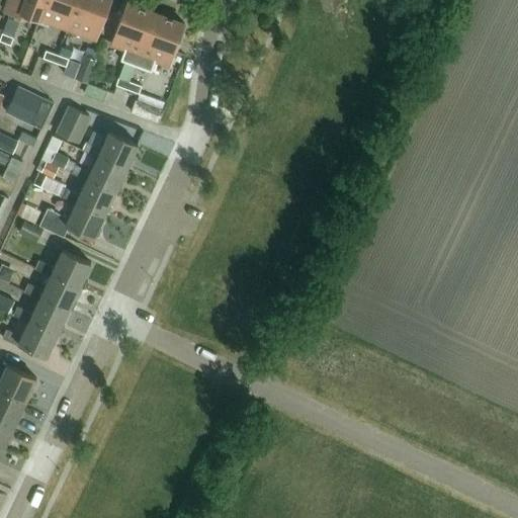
[(9,0),(5,13),(25,20),(27,16),(38,20),(38,19),(46,0),(9,0)]
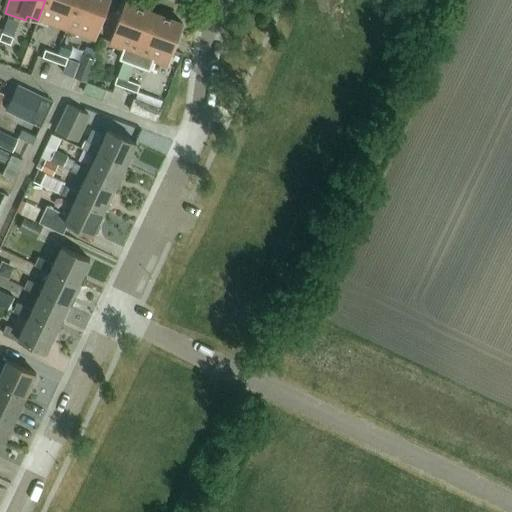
[(76,0),(45,0),(38,19),(66,29),(76,0)]
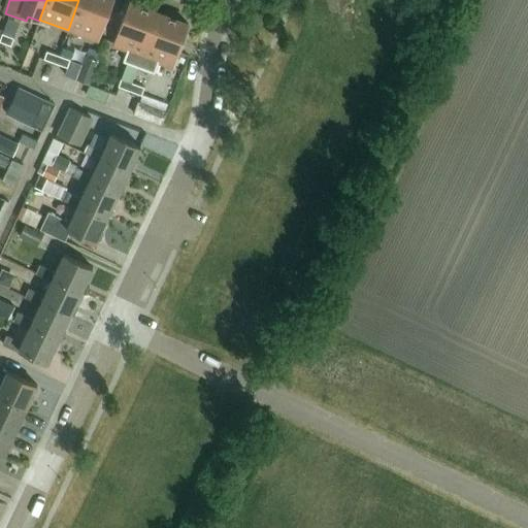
[(112,0),(78,0),(68,30),(98,41),(112,0)]
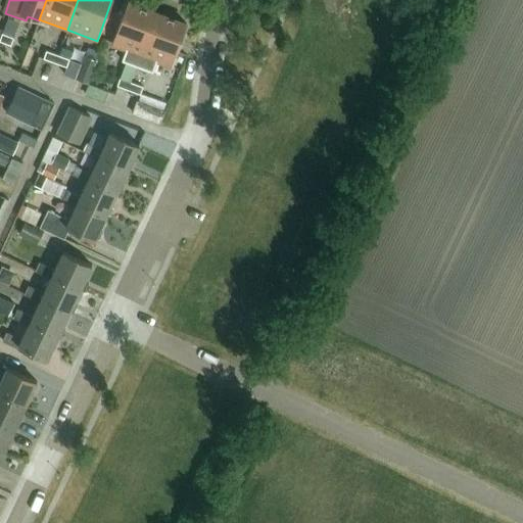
[(156,14),(127,3),(112,45),(126,50),(122,61),(137,67),(156,14)]
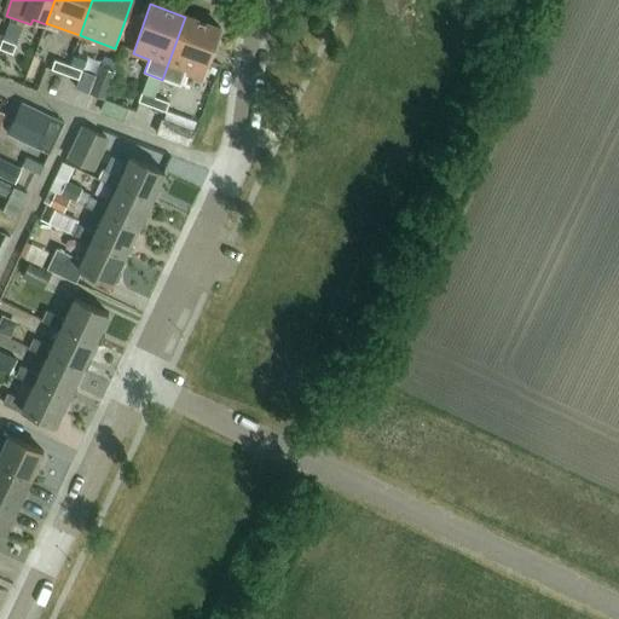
[(220,30),(185,17),(162,80),(180,87),(186,73),(203,79),(220,30)]
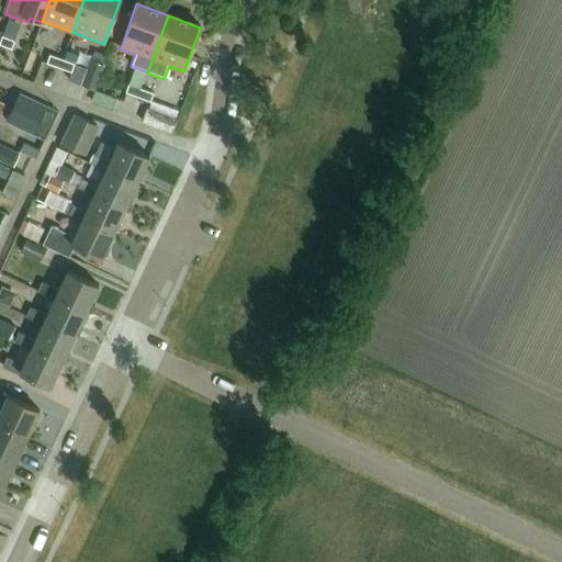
[(14,42),(2,36),(0,42),(0,44),(11,49),(14,42)]
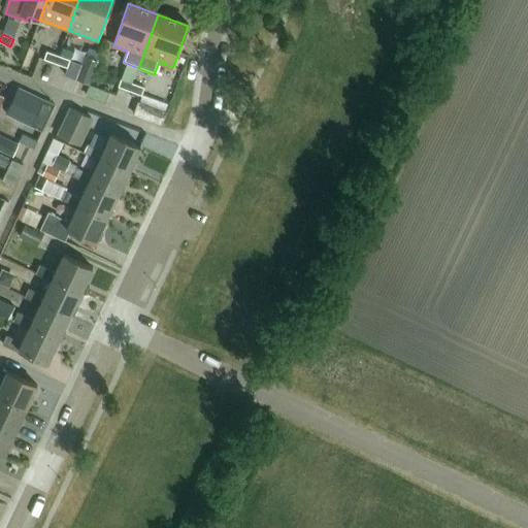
[(58,56),(46,52),(43,60),(56,64),(58,56)]
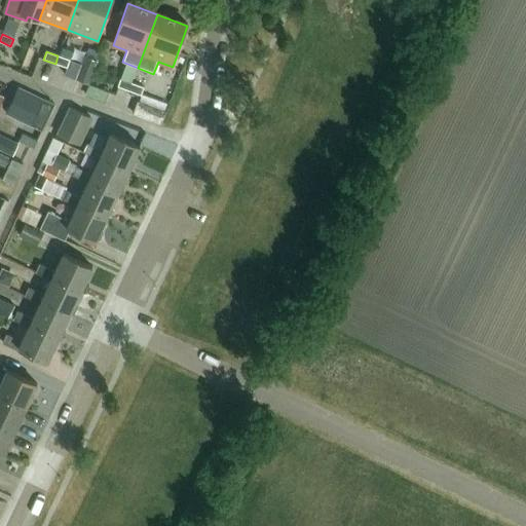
[(33,73),(39,57),(30,53),(24,70),(33,73)]
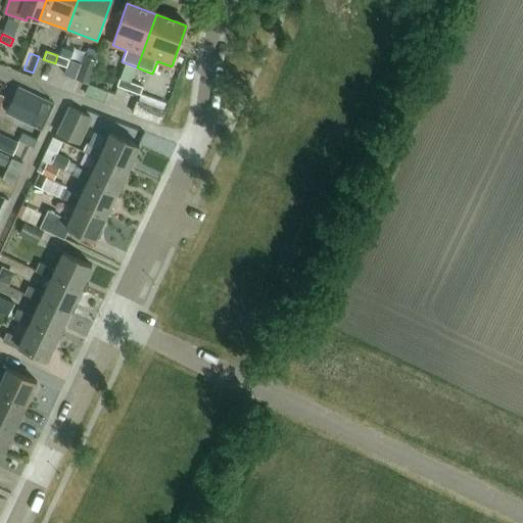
[(69,59),(57,55),(55,63),(66,67),(69,59)]
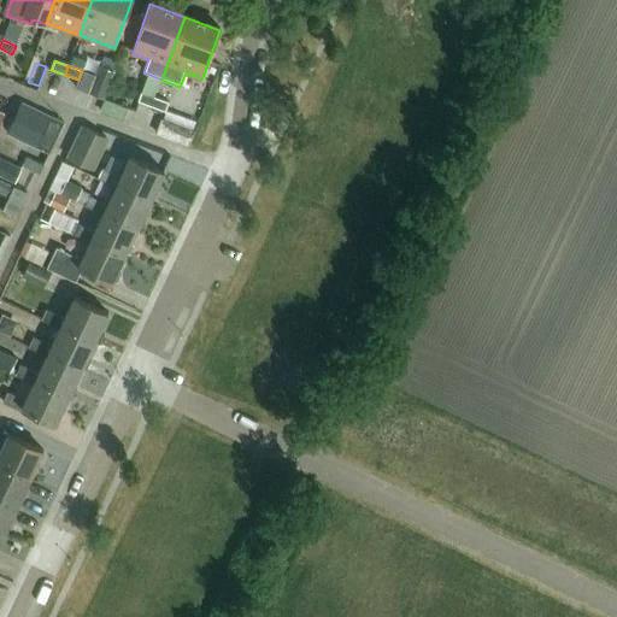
[(104,100),(113,72),(98,68),(88,94),(104,100)]
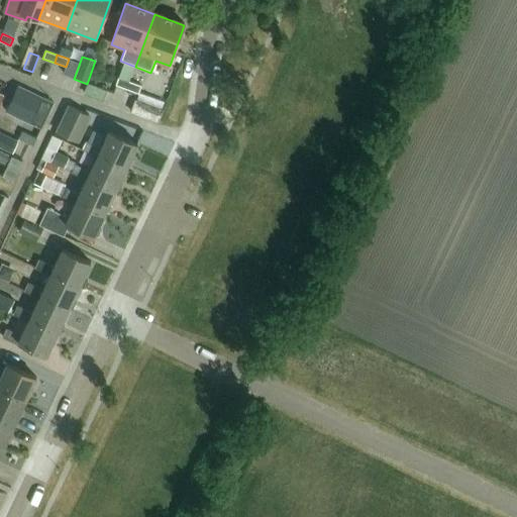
[(129,82),(118,78),(115,86),(126,90),(129,82)]
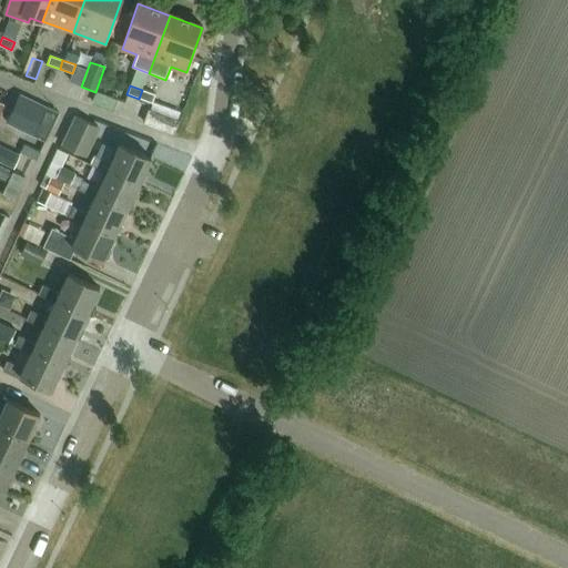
[(155,94),(142,90),(139,99),(152,103),(155,94)]
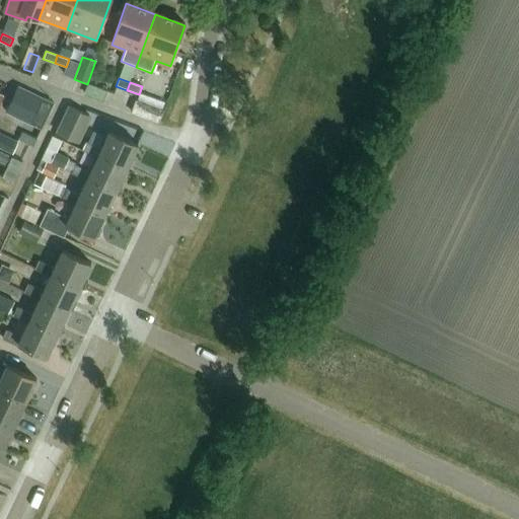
[(53,105),(17,88),(10,102),(29,112),(24,123),(41,131),(46,120),(53,105)]
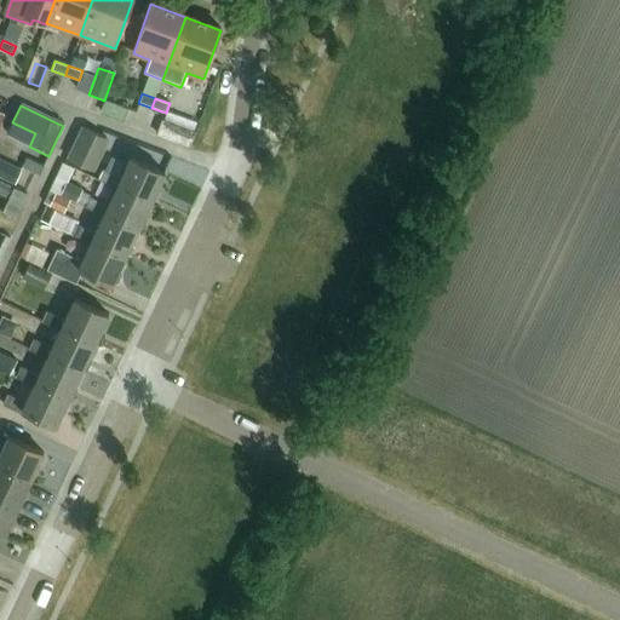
[(172,139),(188,144),(200,112),(185,105),(172,139)]
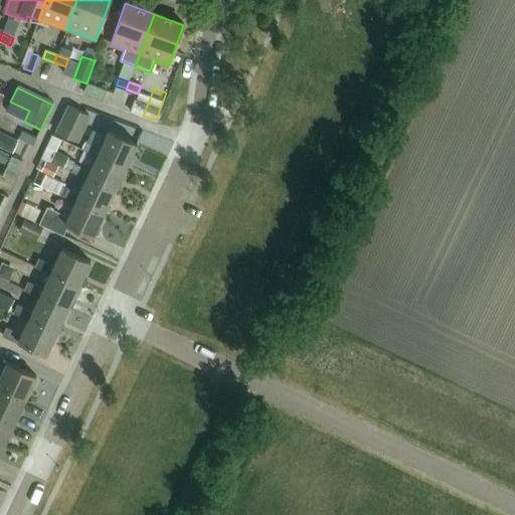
[(67,106),(55,132),(78,142),(91,116),(67,106)]
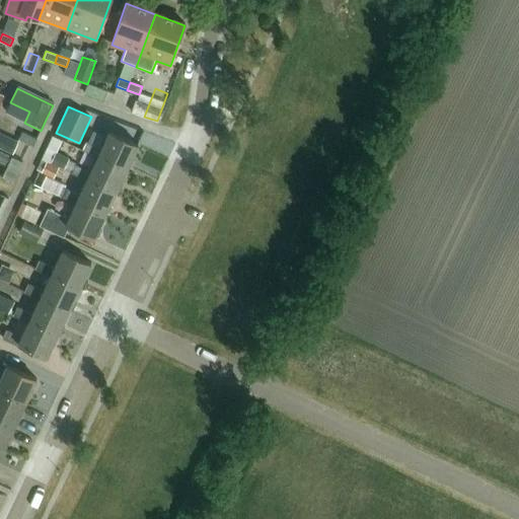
[(127,169),(138,145),(109,132),(101,149),(86,142),(82,151),(97,158),(98,155),(127,169)]
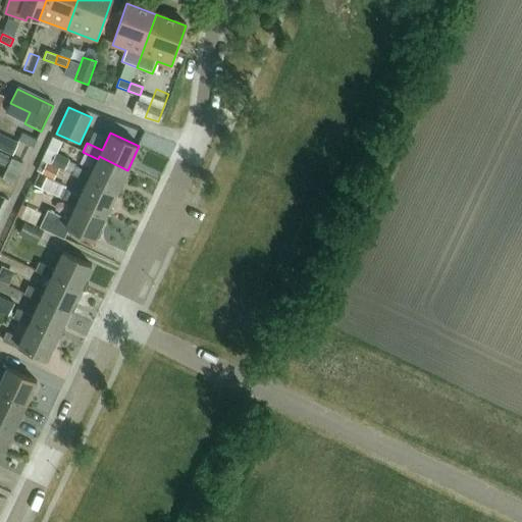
[(0,150),(12,155),(17,143),(0,134),(0,150)]
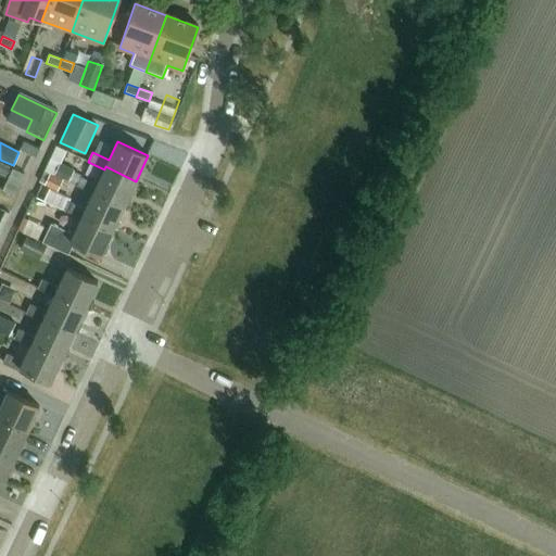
[(0,174),(8,178),(12,168),(0,162),(0,174)]
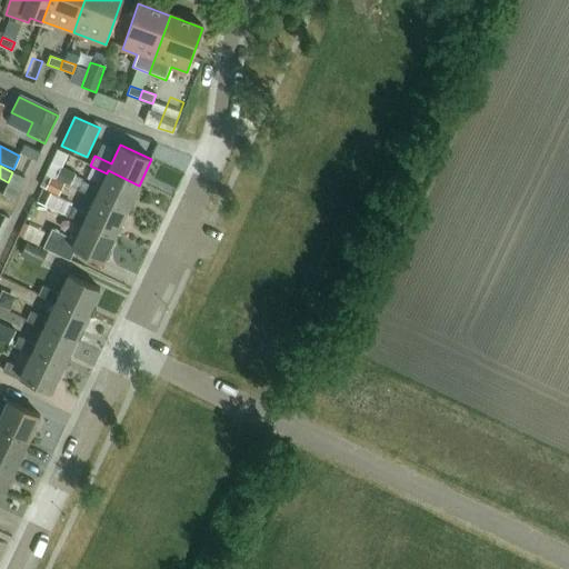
[(56,179),(70,186),(76,175),(61,168),(56,179)]
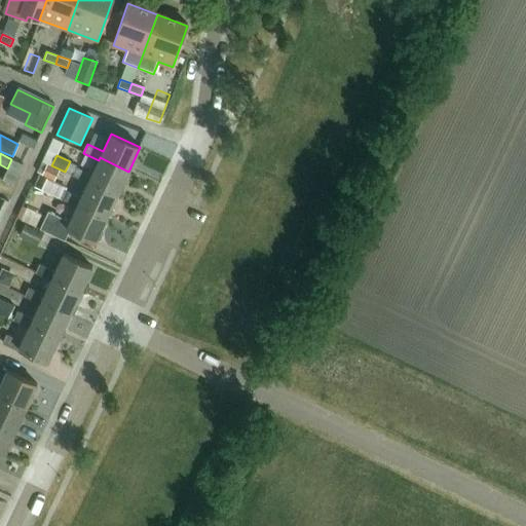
[(117,194),(128,172),(100,157),(99,160),(91,175),(76,167),(72,177),(87,184),(88,181),(117,194)]
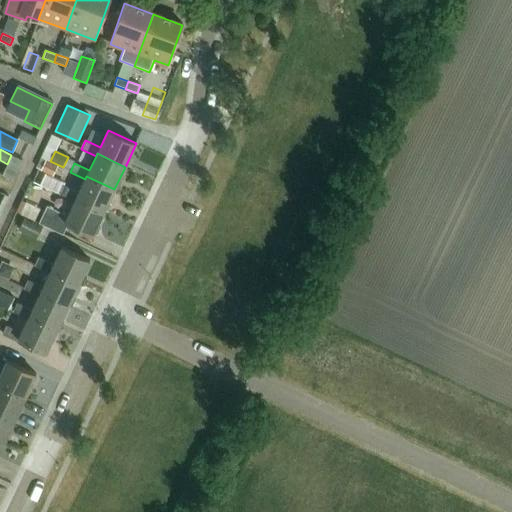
[(7,164),(1,175),(14,181),(23,161),(11,155),(7,164)]
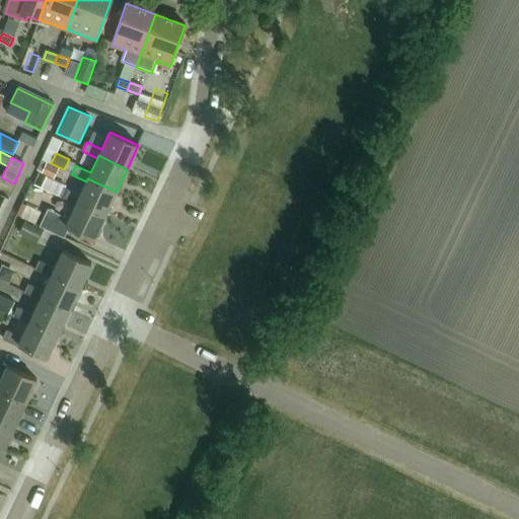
[(42,173),(54,178),(58,168),(46,162),(42,173)]
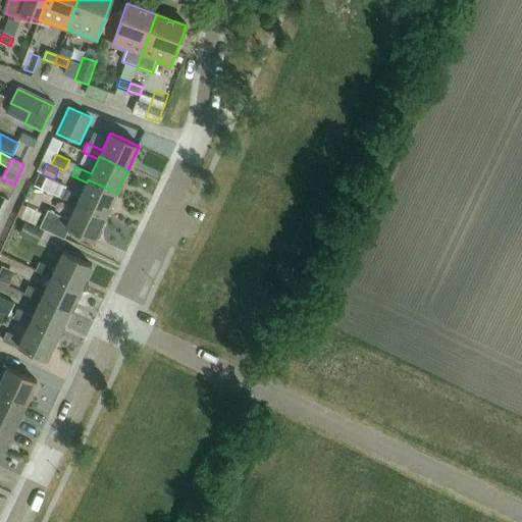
[(105,216),(116,193),(88,179),(87,183),(80,197),(64,190),(60,198),(75,205),(76,203),(105,216)]
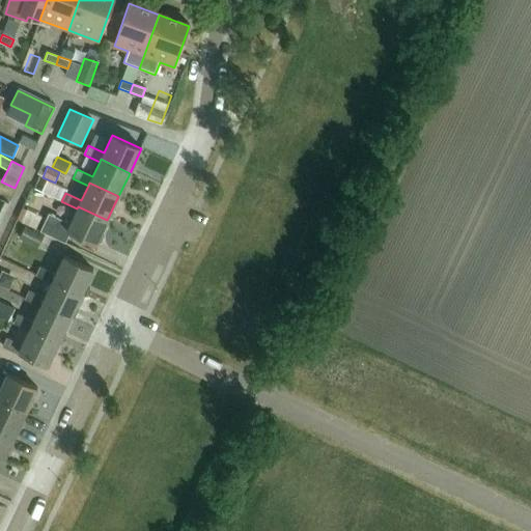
[(95,245),(107,220),(78,206),(77,208),(71,224),(55,217),(48,214),(39,231),(64,244),(70,232),(95,245)]
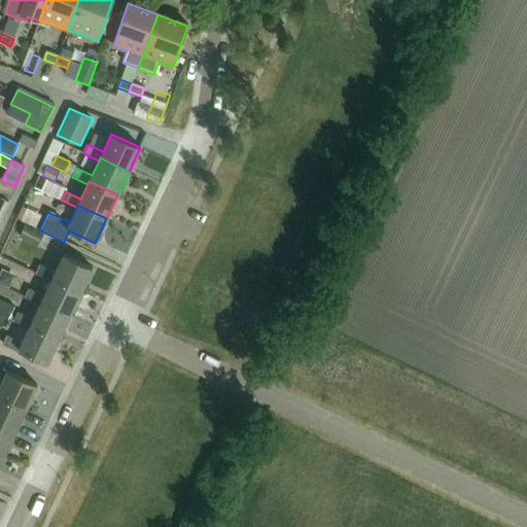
[(36,247),(42,234),(24,225),(18,238),(36,247)]
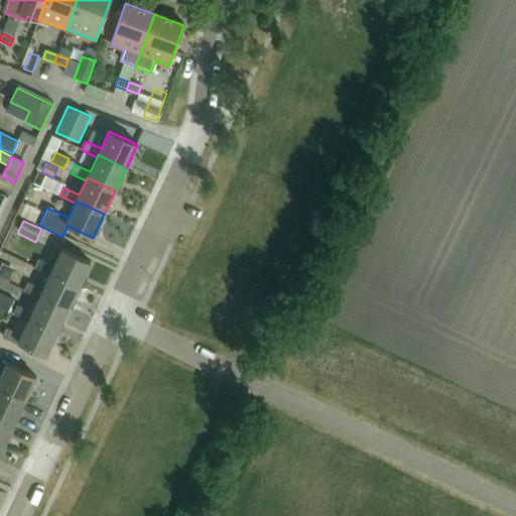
[(79,286),(90,263),(61,249),(53,267),(38,260),(34,268),(49,275),(50,273),(79,286)]
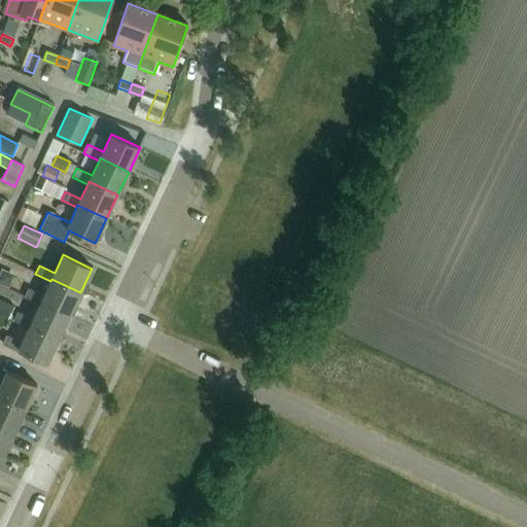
[(0,272),(0,284),(8,288),(14,276),(1,270),(0,272)]
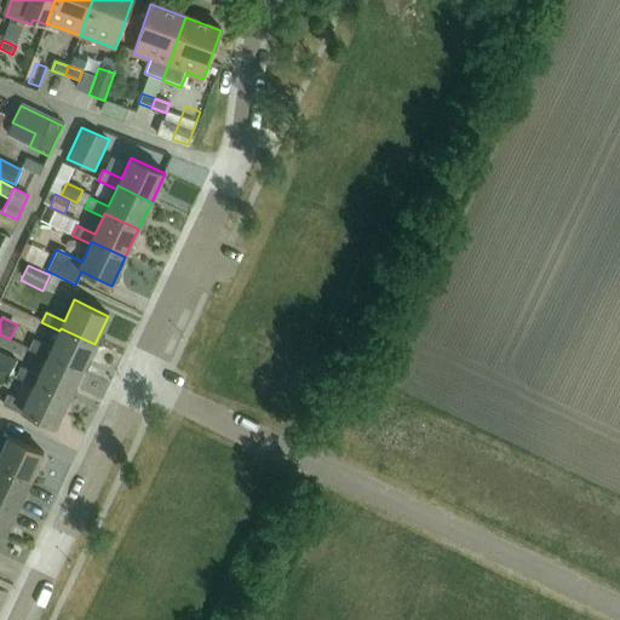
[(82,372),(95,344),(61,328),(59,331),(51,349),(34,340),(29,350),(47,359),(49,356),(82,372)]
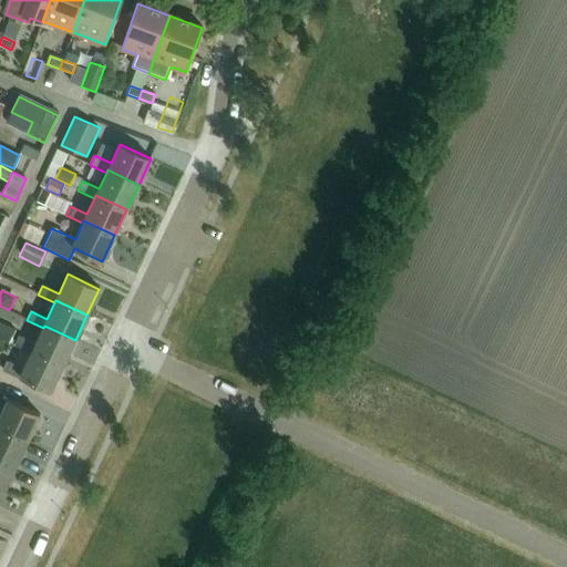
[(16,331),(0,323),(0,339),(10,343),(16,331)]
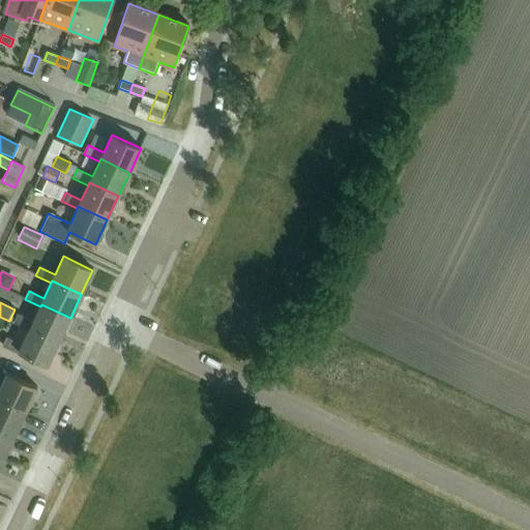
[(59,342),(70,318),(41,304),(40,306),(33,321),(18,314),(13,323),(29,330),(30,327),(59,342)]
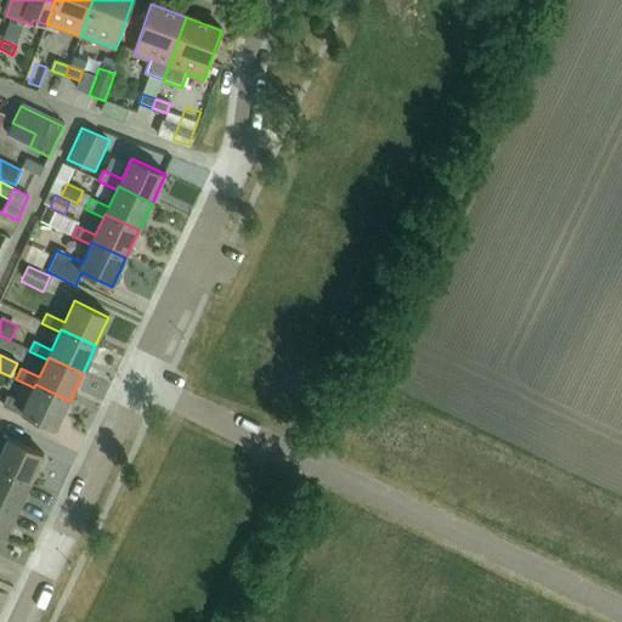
[(56,429),(69,401),(35,384),(34,388),(26,405),(7,396),(3,407),(22,416),(23,413),(56,429)]
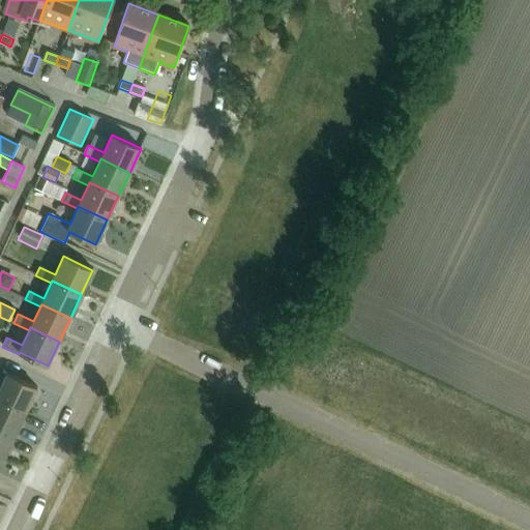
[(0,400),(26,412),(37,388),(7,374),(0,388),(0,400)]
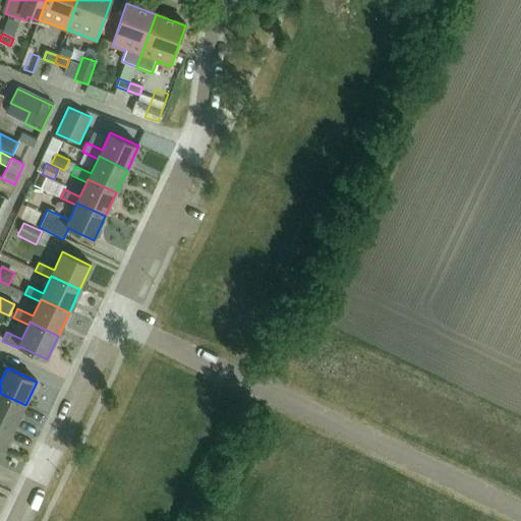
[(0,421),(14,428),(25,405),(0,393),(0,421)]
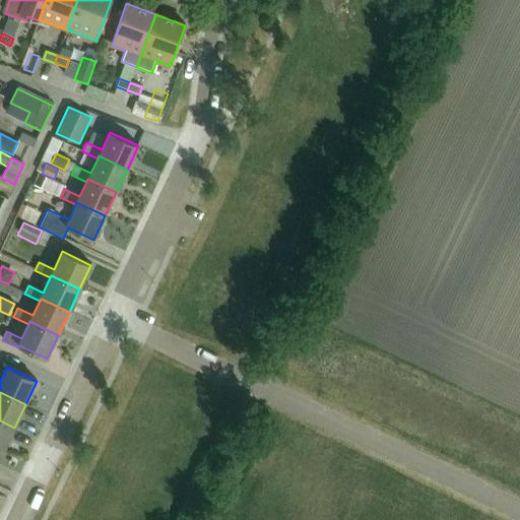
[(0,448),(3,450),(14,428),(0,420),(0,448)]
